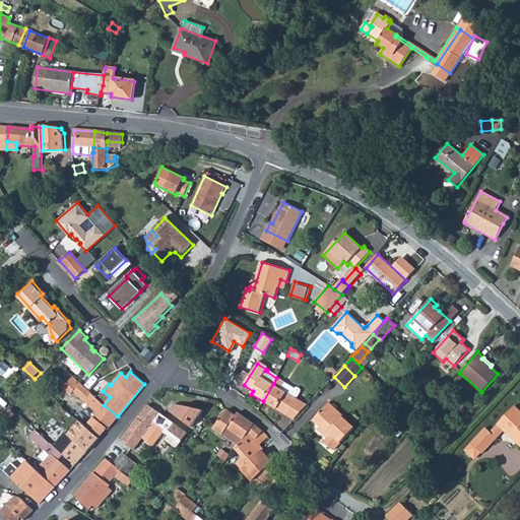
[(96,398),(72,375),(62,387),(70,395),(73,391),(96,413),(93,417),(107,430),(118,416),(104,405),(96,398)]
